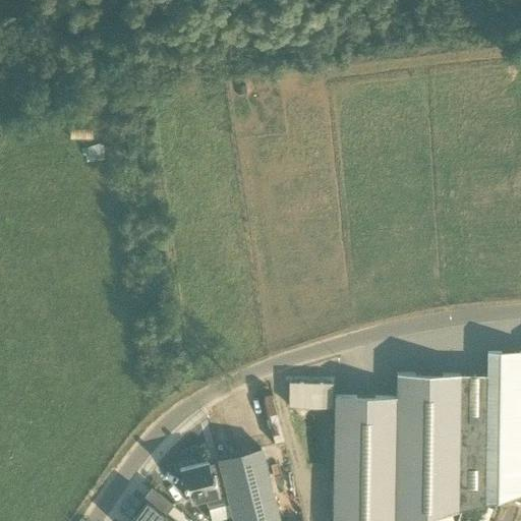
[(520,351),(488,352),(487,373),(398,373),(397,396),(335,395),(333,520),(417,520),(462,510),(520,495),(520,351)]
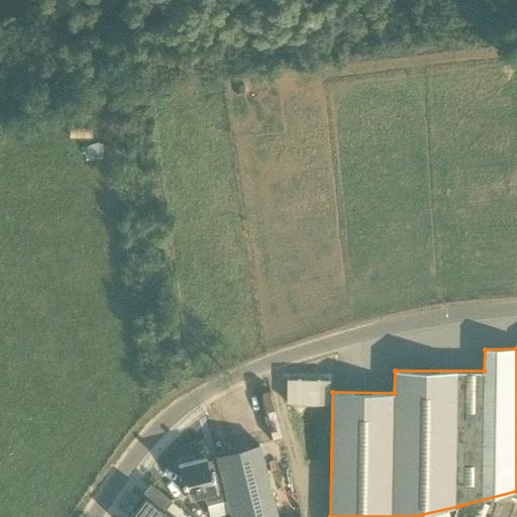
[(287,379),(287,404),(297,404),(331,404),(331,379),(287,379)]
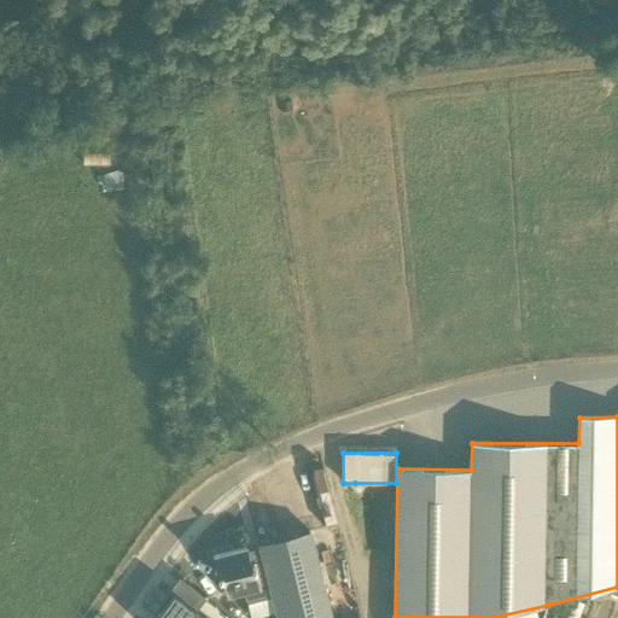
[(331,617),(310,531),(283,538),(283,540),(261,544),(264,563),(273,595),(279,617),(331,617)]
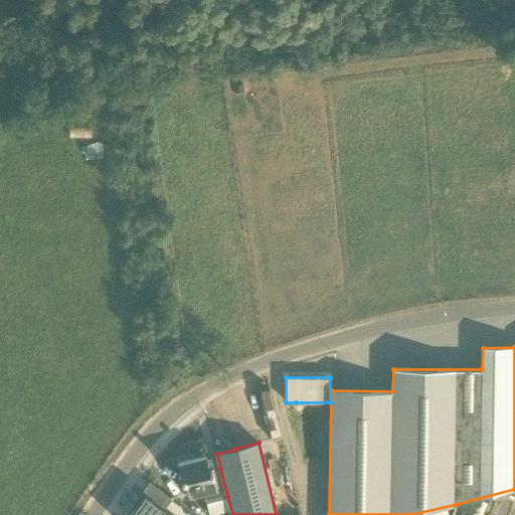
[(227,496),(220,469),(209,471),(206,457),(178,464),(182,482),(185,482),(189,496),(204,492),(206,501),(227,496)]
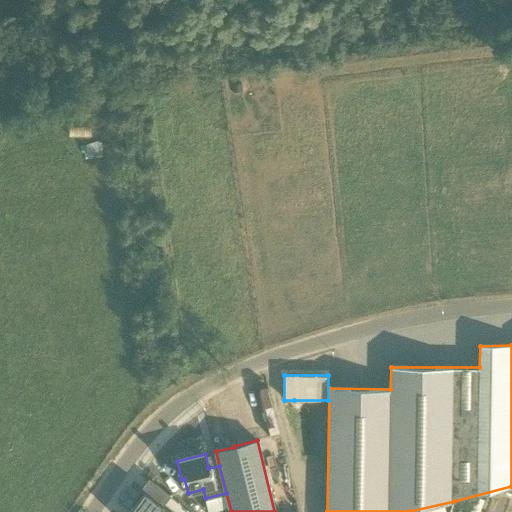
[(168,511),(160,506),(144,494),(130,511),(168,511)]
